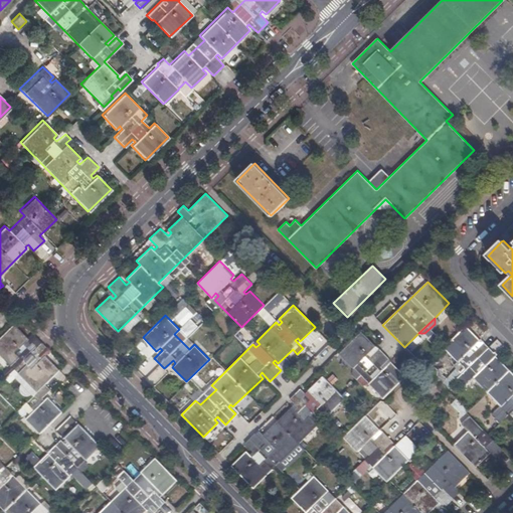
[(29,414),(24,418),(38,433),(61,411),(48,396),(44,399),(42,397),(50,389),(44,383),(59,369),(44,354),(43,356),(40,353),(47,347),(33,333),(28,338),(14,324),(0,337),(0,354),(36,391),(33,394),(41,402),(34,409),(26,401),(21,406),(29,414)]
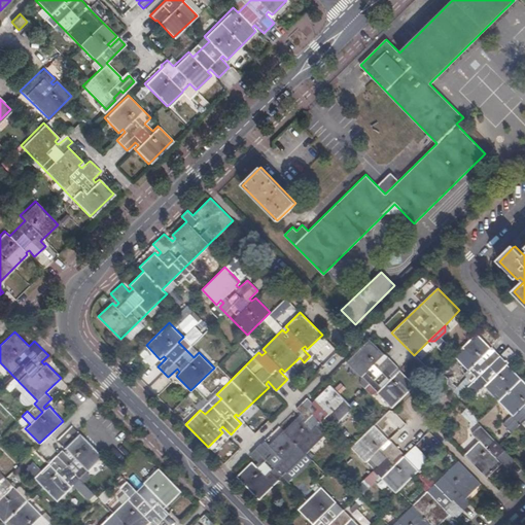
[(481,390),(485,386),(524,427),(524,382),(506,363),(505,364),(503,362),(504,360),(477,333),(454,355),(468,370),(464,373),(481,390)]
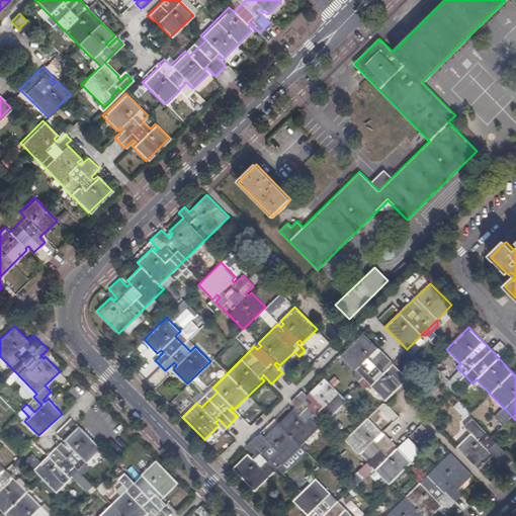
[(370,384),(384,400),(407,377),(393,363),(384,370),(382,368),(391,359),(380,349),(371,357),(370,355),(377,347),(363,333),(340,355),(354,369),(355,369),(370,384)]
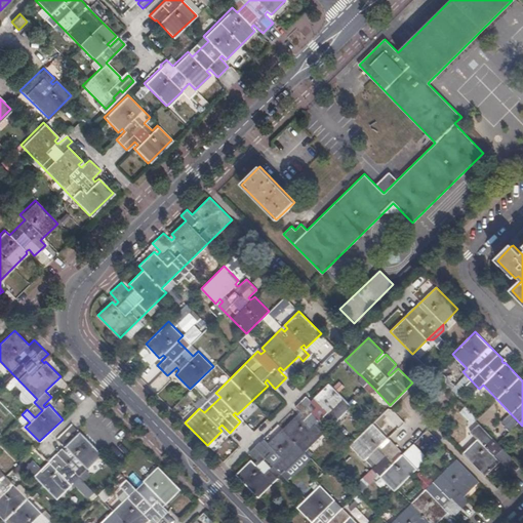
[(250,459),(236,474),(257,496),(351,405),(328,383),(314,397),(317,401),(314,403),(306,396),(295,406),(303,414),(298,417),(296,414),(268,443),(271,446),(267,449),(259,441),(248,451),(256,459),(253,463),(250,459)]
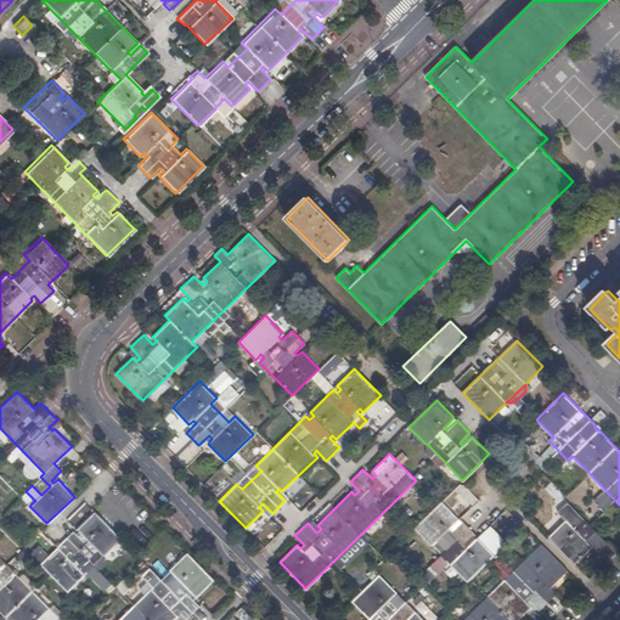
[(224,463),(220,469),(232,474),(235,468),(224,463)]
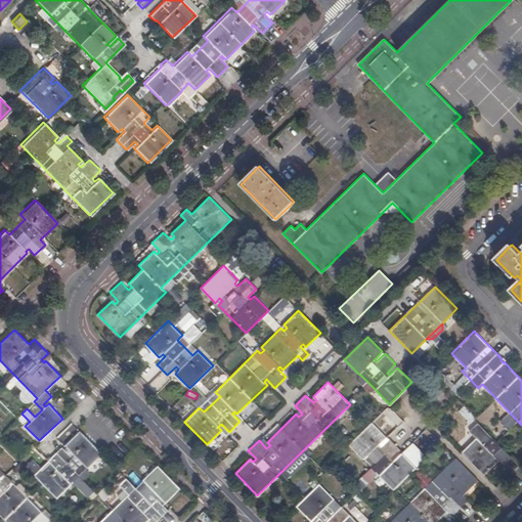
[(469,421),(475,416),(463,404),(458,409),(469,421)]
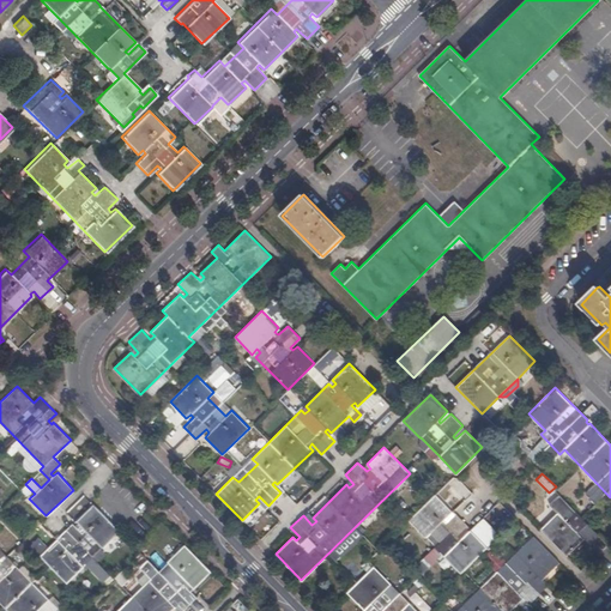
[(435,494),(409,520),(460,573),(487,546),(470,528),(460,538),(458,534),(467,526),(454,513),(445,522),(442,519),(452,510),(435,494)]
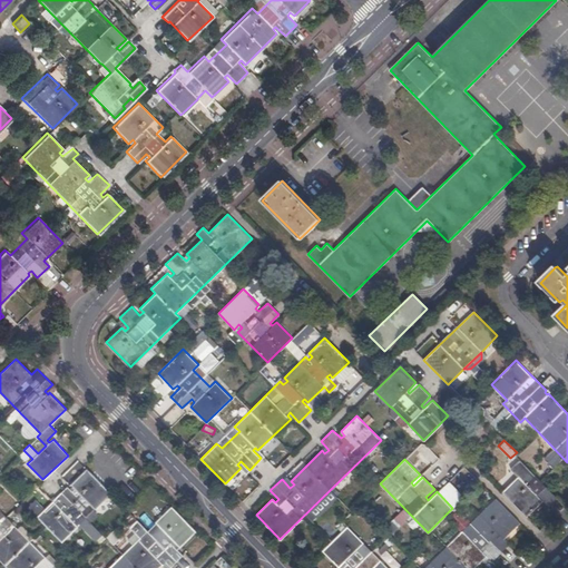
[(525,481),(528,485),(536,477),(527,467),(520,473),(527,479),(525,481)]
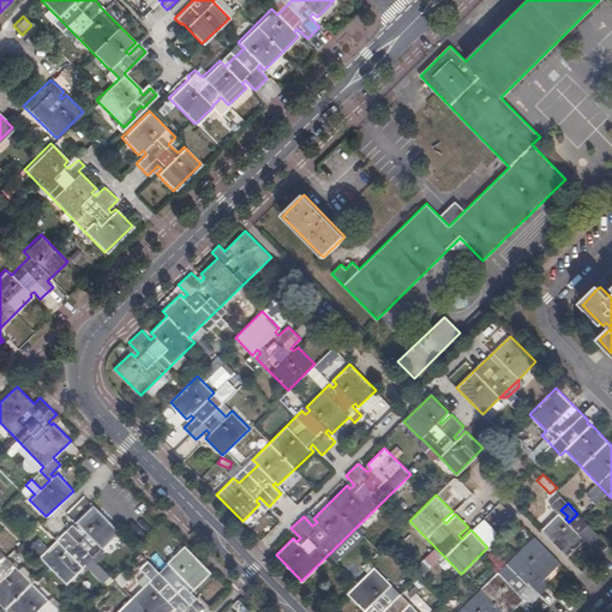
[(94,505),(76,522),(79,525),(76,527),(72,525),(60,537),(70,546),(66,550),(57,540),(40,557),(66,583),(119,532),(94,505)]
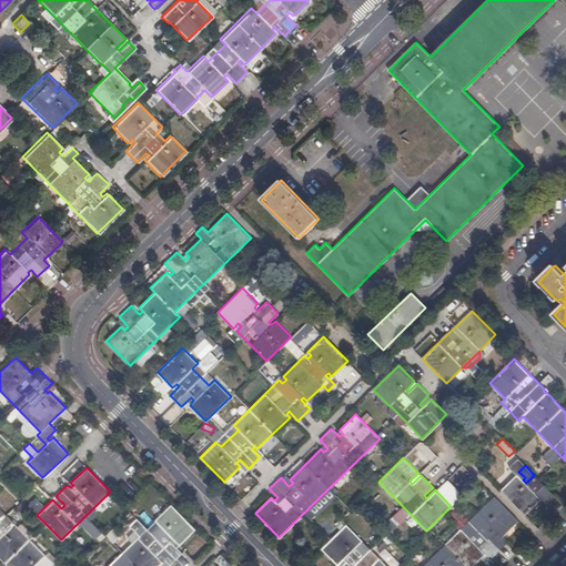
[(534,491),(526,483),(523,479),(516,474),(501,489),(524,514),(541,498),(537,495),(534,491)]
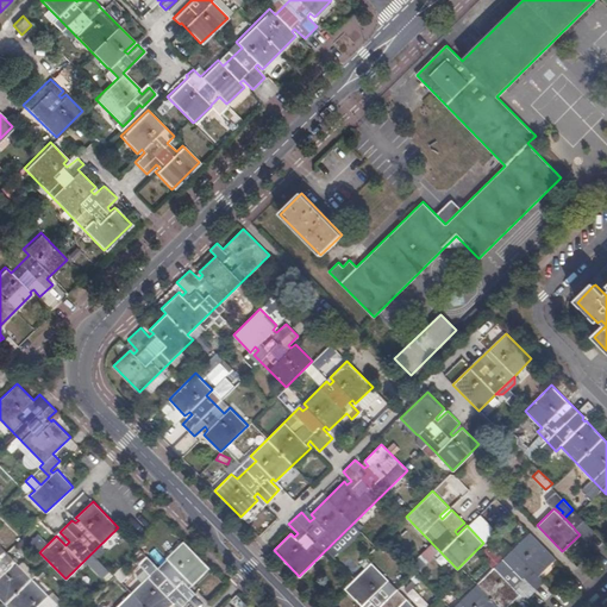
[(582,518),(573,526),(576,531),(579,529),(588,537),(594,531),(582,518)]
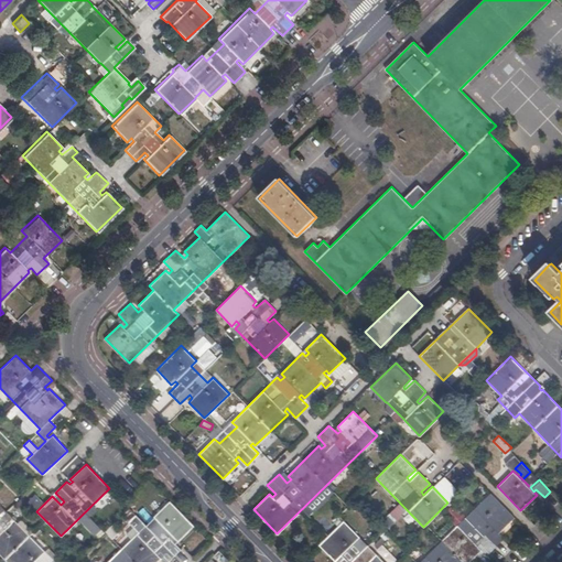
[(26,501),(36,508),(43,499),(32,493),(26,501)]
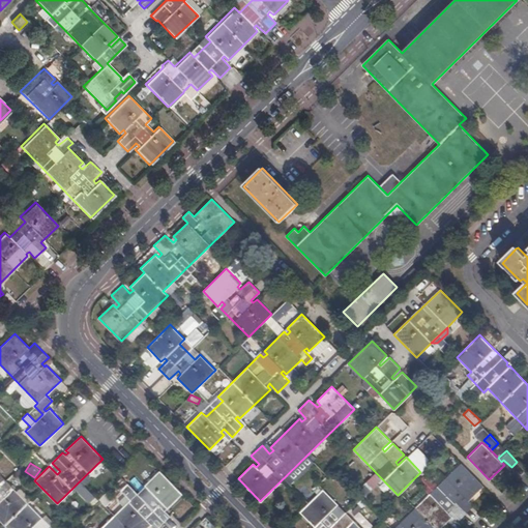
[(439,527),(451,516),(448,512),(450,509),(459,519),(470,507),(462,499),(464,497),(467,500),(482,486),(460,463),(445,477),(449,482),(439,492),(435,488),(400,522),(405,526),(403,527),(439,527)]
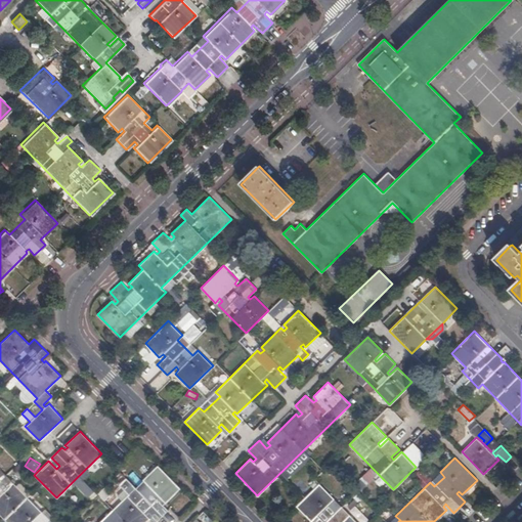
[(145,521),(149,518),(146,515),(147,514),(148,513),(157,521),(168,510),(160,502),(162,499),(165,503),(180,488),(158,465),(137,484),(134,482),(131,485),(139,492),(132,501),(127,495),(98,521),(145,521)]
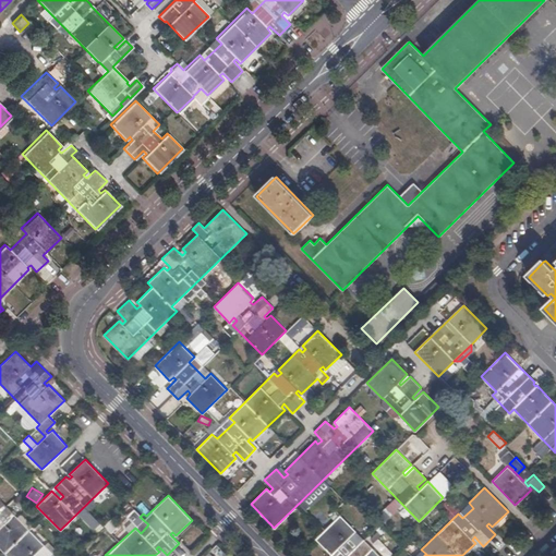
[(446,497),(438,506),(450,517),(458,508),(446,497)]
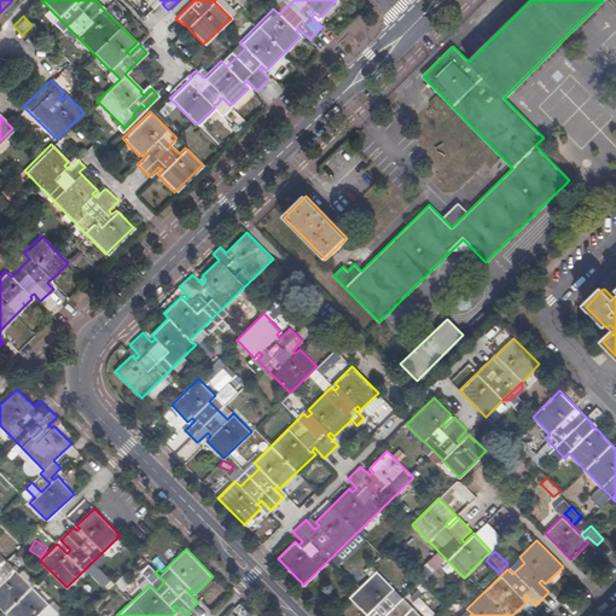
[(60,615),(53,609),(47,615),(42,610),(48,604),(0,553),(0,608),(7,615),(60,615)]
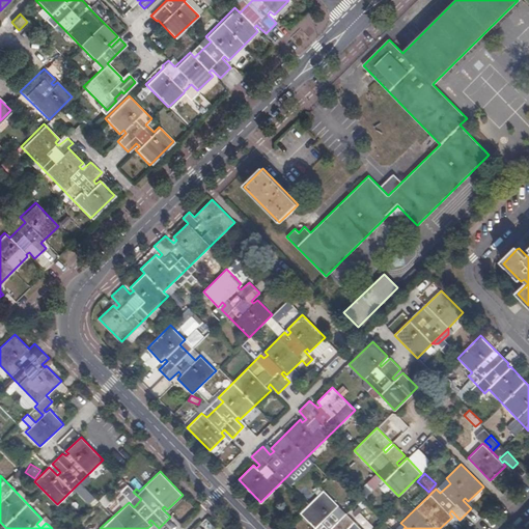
[(334,476),(326,484),(341,499),(349,490),(334,476)]
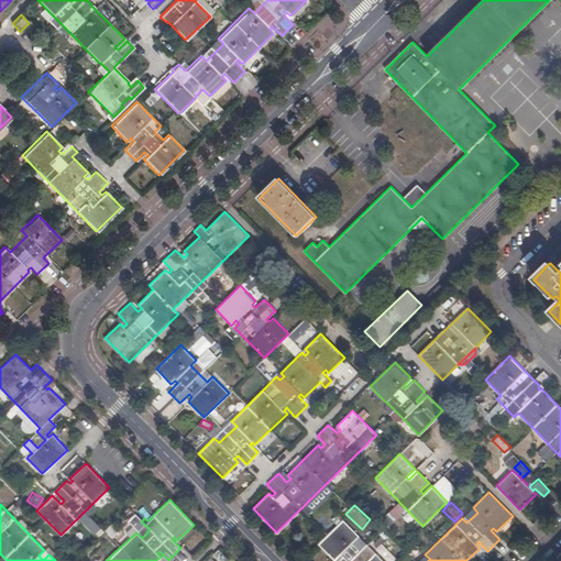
[(129,536),(112,520),(105,529),(121,545),(129,536)]
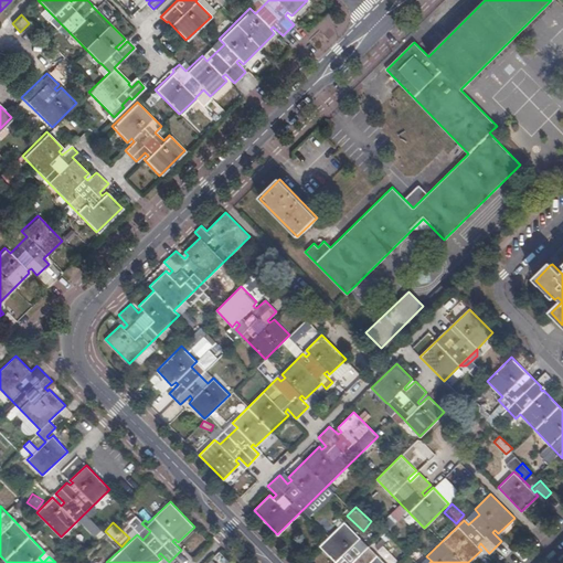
[(384,562),(344,522),(319,545),(336,561),(332,562),(384,562)]
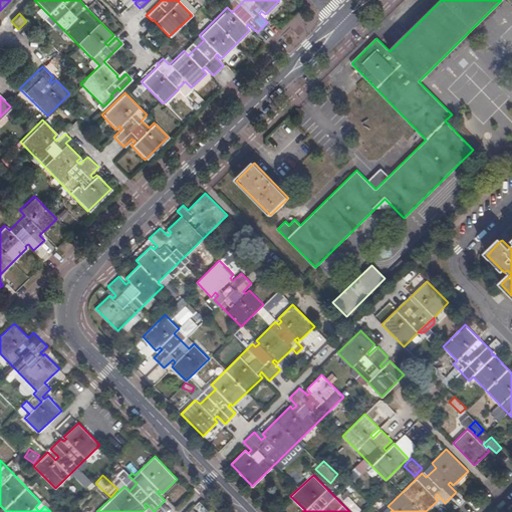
[(349,483),(338,492),(347,502),(358,493),(349,483)]
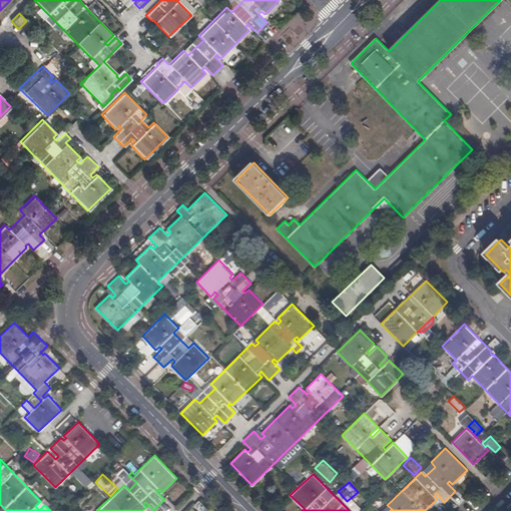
[(353,500),(348,506),(353,510),(356,510),(360,507),(353,500)]
